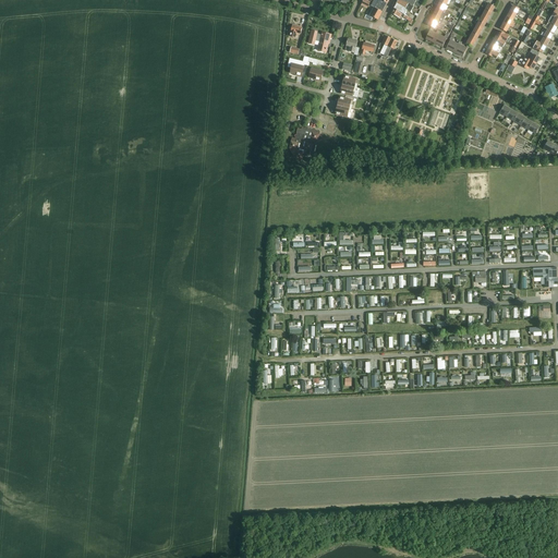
[(375,8),(371,16),(378,20),(383,12),(387,3),(380,0),(374,0),(371,5),(375,8)]
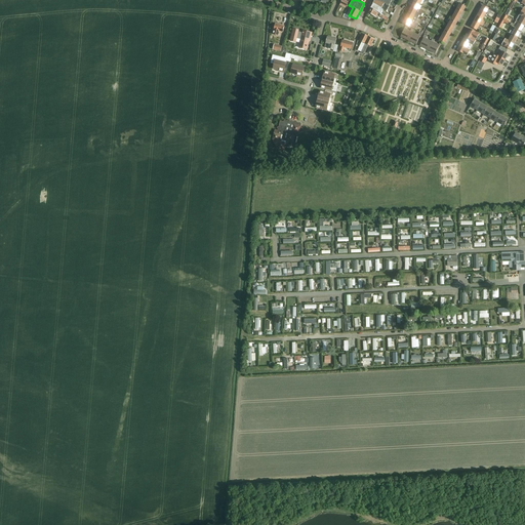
[(377,0),(374,0),(373,4),(382,10),(386,12),(388,9),(389,6),(377,0)]
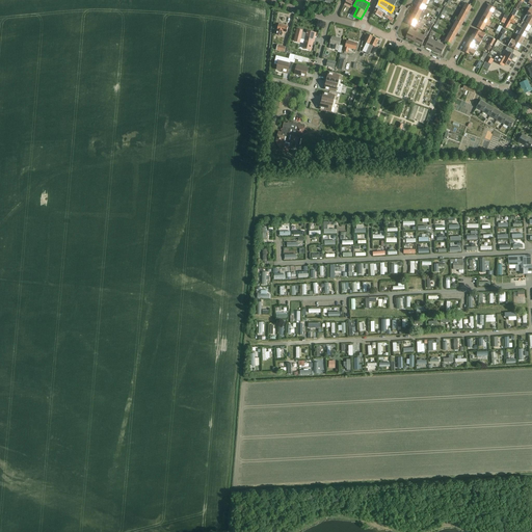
[(419,2),(417,7),(423,10),(425,5),(419,2)]
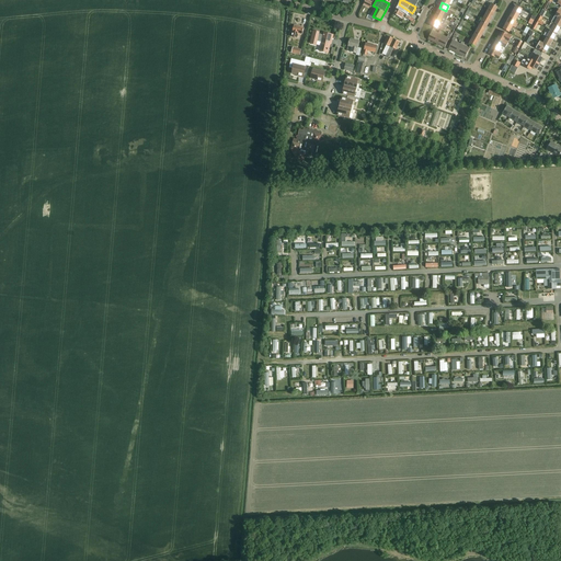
[(490,2),(485,9),(494,14),(494,13),(497,8),(490,2)]
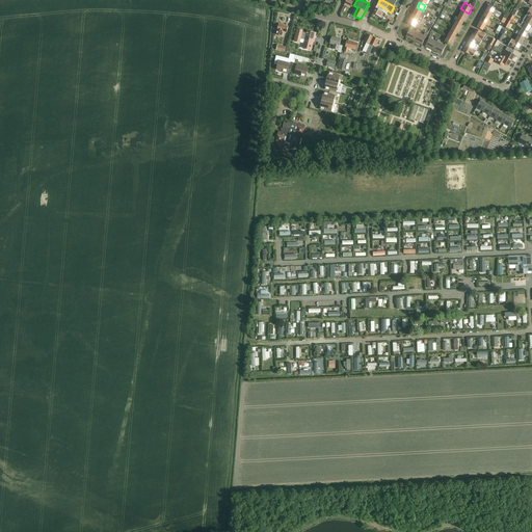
[(378,4),(376,8),(386,15),(389,17),(391,14),(388,11),(388,10),(378,4)]
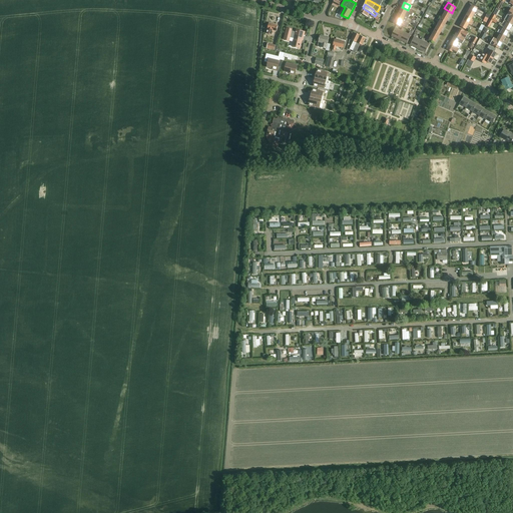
[(469,11),(475,14),(478,9),(472,5),(469,11)]
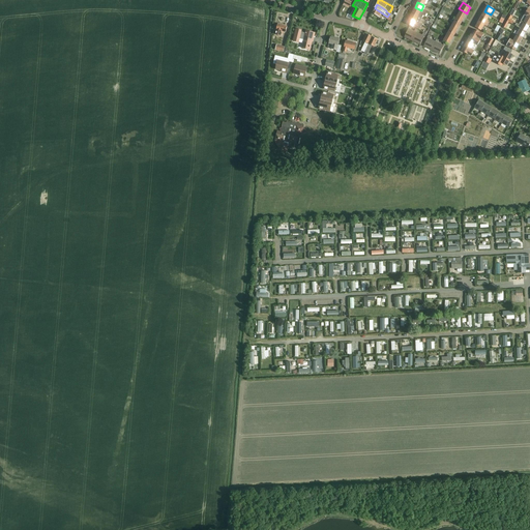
[(415,7),(412,13),(422,19),(423,16),(425,17),(427,13),(421,10),(415,7)]
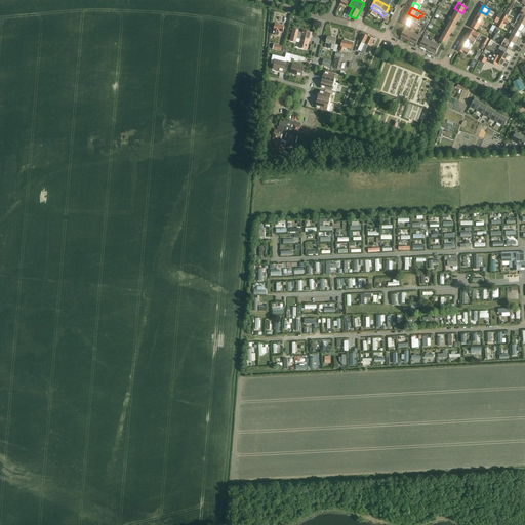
[(371,8),(368,12),(375,17),(378,14),(380,15),(379,16),(382,18),(384,16),(380,14),(371,8)]
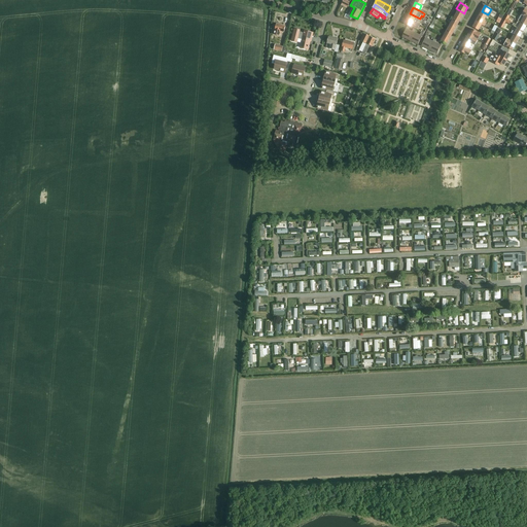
[(456,8),(453,14),(461,20),(461,19),(464,13),(456,8)]
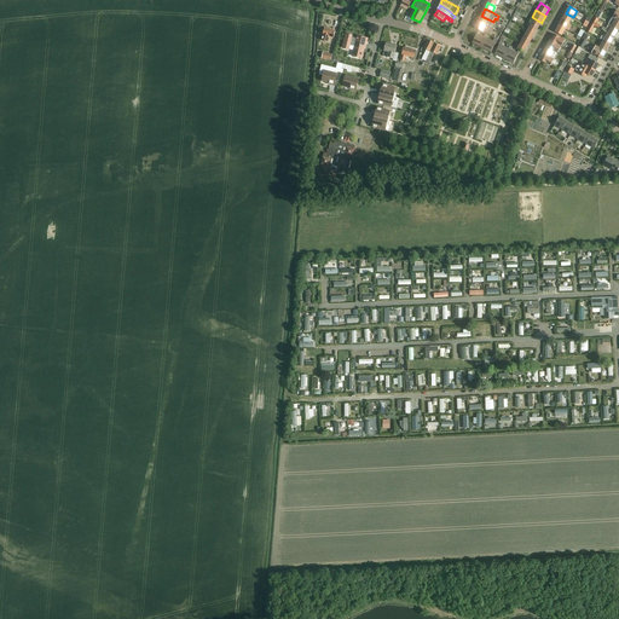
[(570,23),(573,17),(566,13),(562,19),(570,23)]
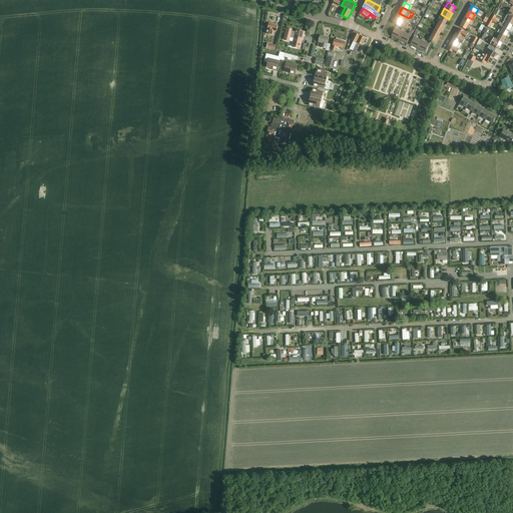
[(399,13),(396,18),(402,21),(406,23),(409,18),(399,13)]
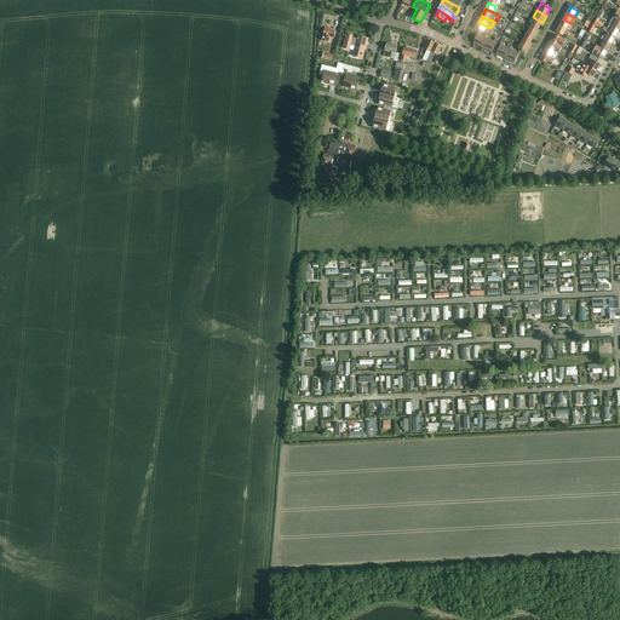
[(533,17),(529,24),(539,30),(543,23),(533,17)]
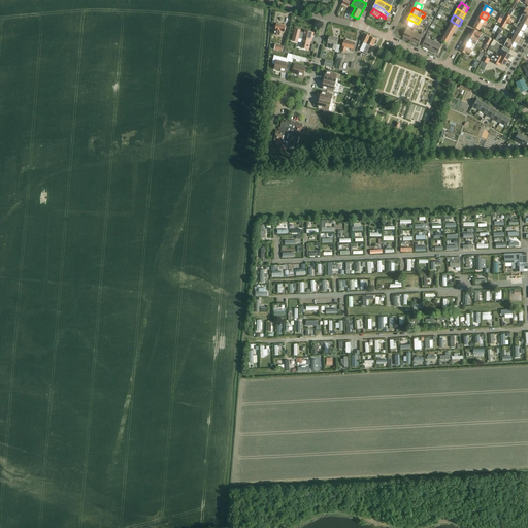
[(522,15),(519,22),(527,26),(527,24),(527,19),(525,17),(522,15)]
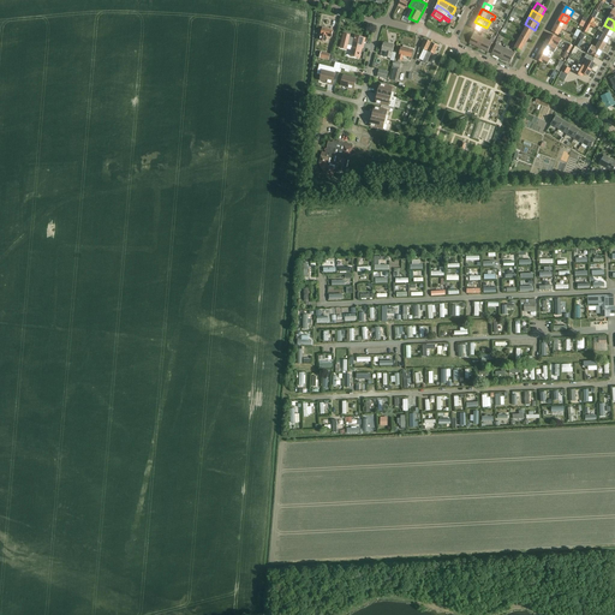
[(562,30),(566,23),(559,19),(555,25),(562,30)]
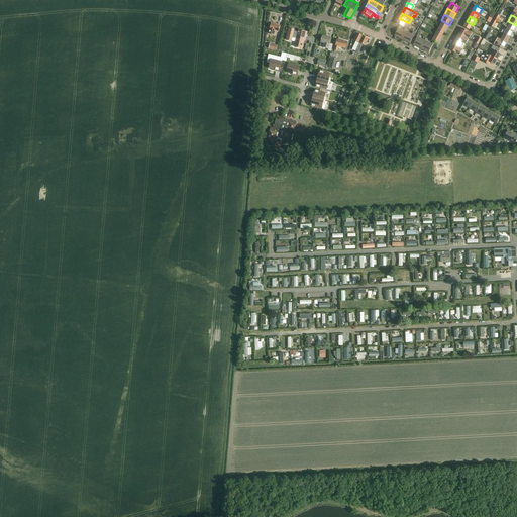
[(399,18),(397,24),(403,27),(404,23),(406,24),(405,25),(410,27),(411,24),(409,23),(405,21),(399,18)]
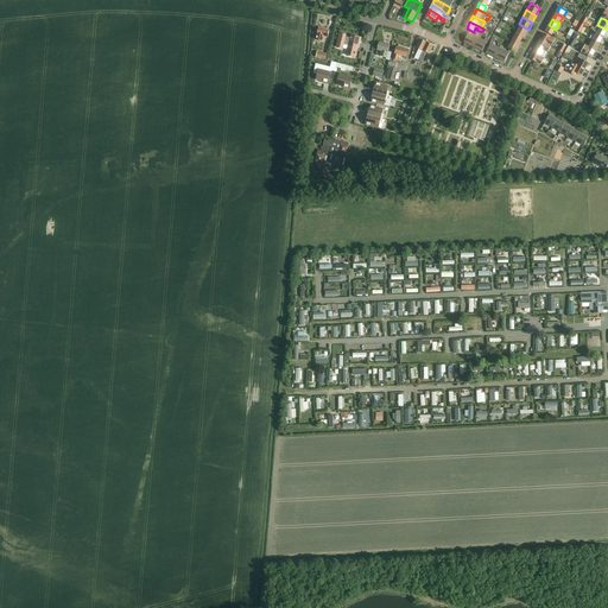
[(519,24),(515,31),(524,37),(525,33),(529,30),(519,24)]
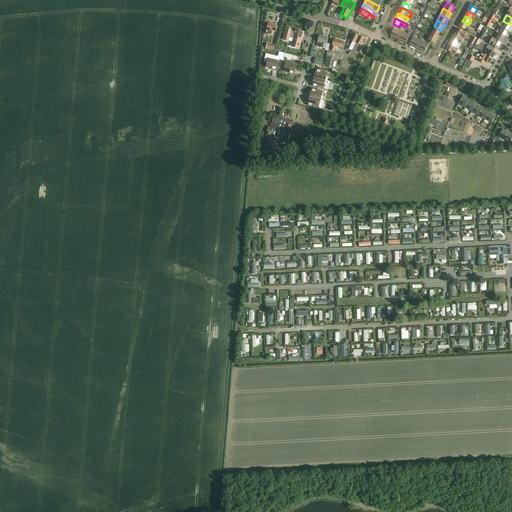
[(465,30),(468,25),(462,21),(459,27),(465,30)]
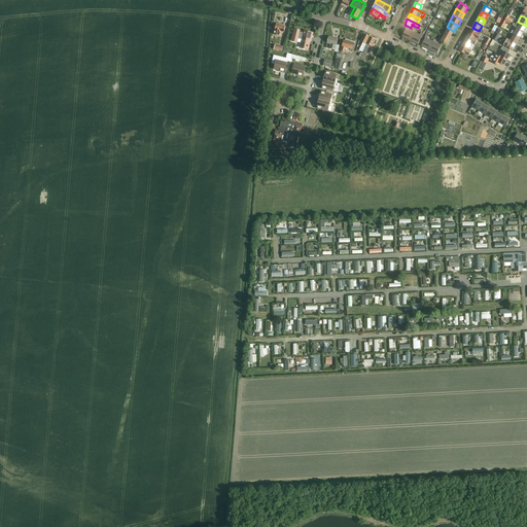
[(514,24),(512,26),(517,29),(523,32),(526,26),(518,22),(516,25),(514,24)]
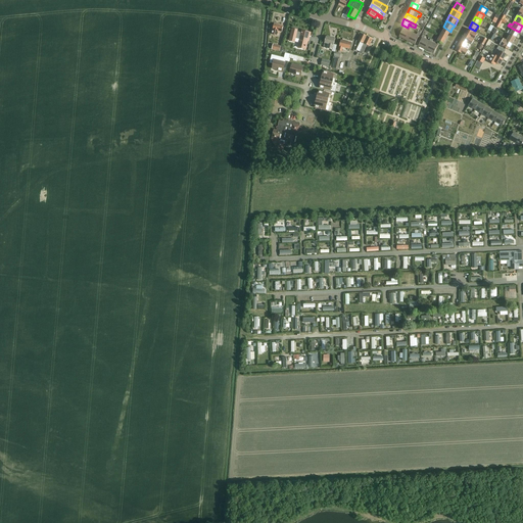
[(279,32),(282,32),(283,27),(275,24),(272,34),(278,36),(279,32)]
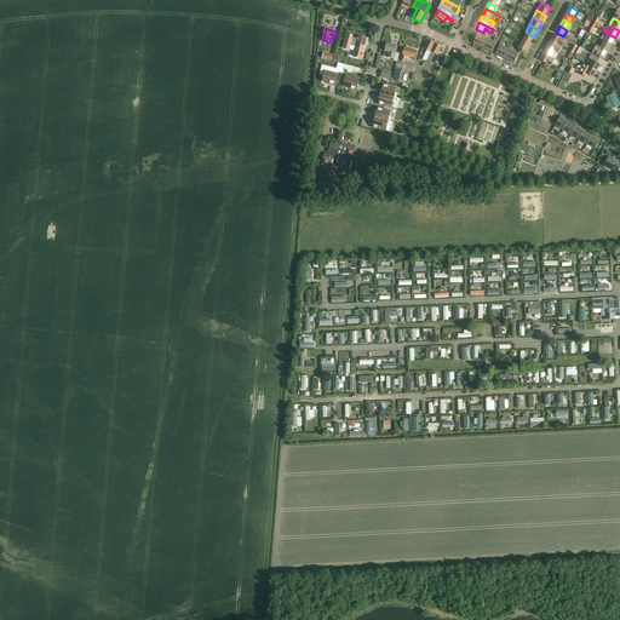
[(526,32),(521,39),(530,45),(532,40),(534,38),(526,32)]
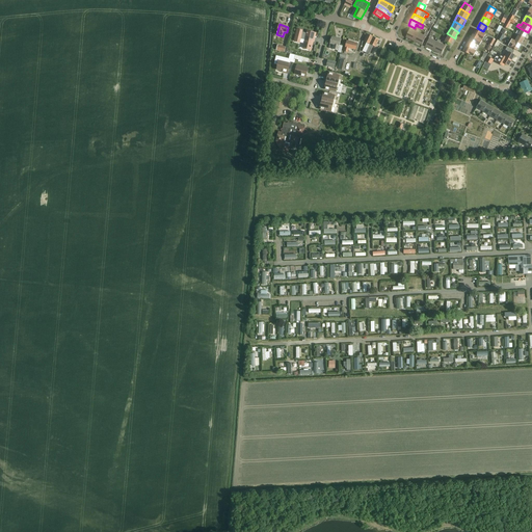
[(308,31),(307,33),(302,32),(302,30),(297,29),(294,42),(299,43),(300,38),(306,40),(303,48),(311,50),(313,42),(312,42),(312,38),(314,40),(316,33),(308,31)]
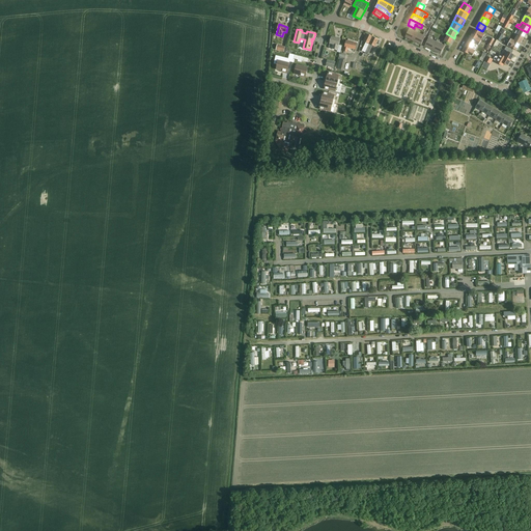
[(413,42),(418,30),(416,29),(415,32),(409,29),(404,37),(413,42)]
